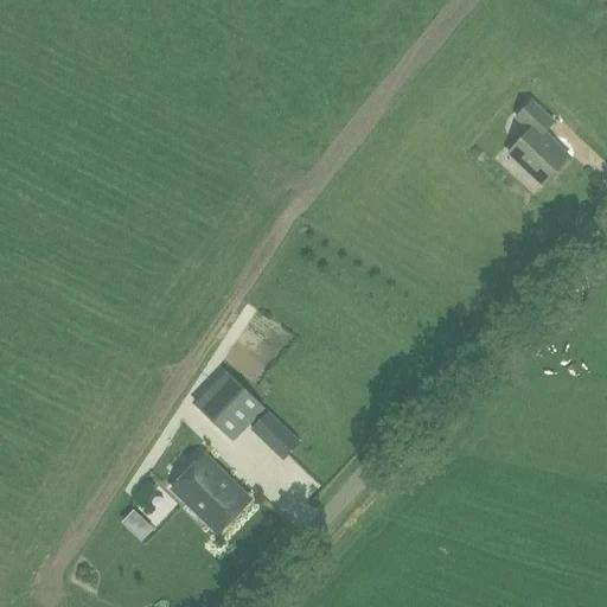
[(545,186),(570,159),(544,133),(555,122),(532,102),(518,117),(531,129),(509,153),(545,186)]
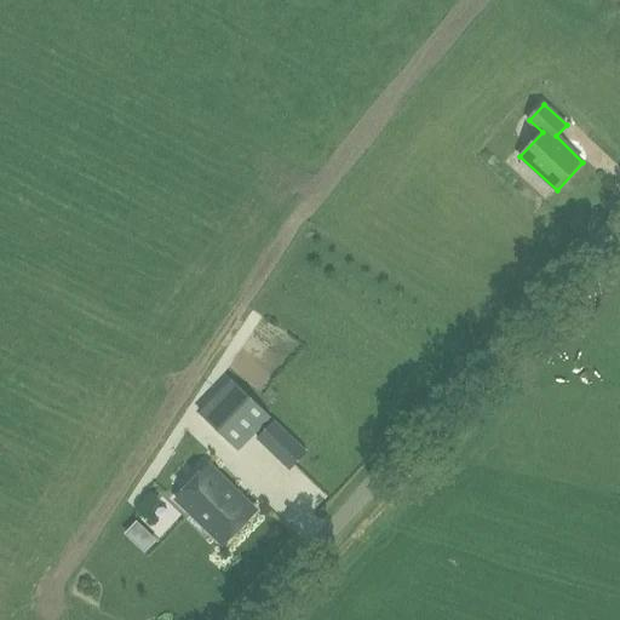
[(231,380),(200,413),(216,429),(235,448),(268,417),(231,380)]
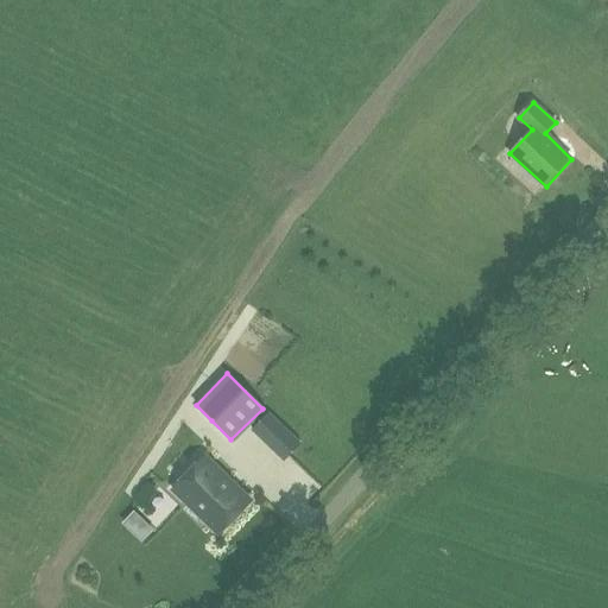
[(253,430),(263,439),(278,424),(268,415),(253,430)]
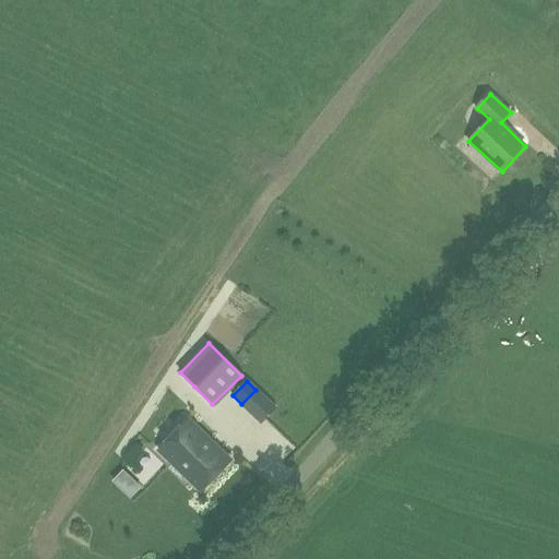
[(270,445),(282,432),(262,413),(249,426),(270,445)]
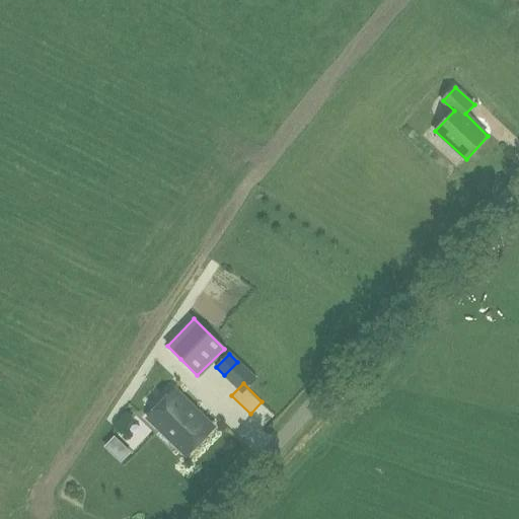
[(148,418),(188,456),(215,428),(174,390),(148,418)]
